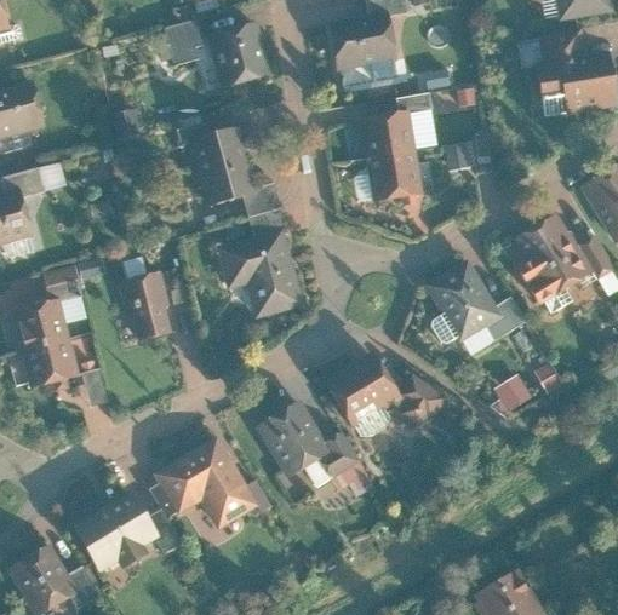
[(0,0),(0,42),(19,38),(22,33),(21,26),(12,22),(10,24),(1,0),(0,0)]
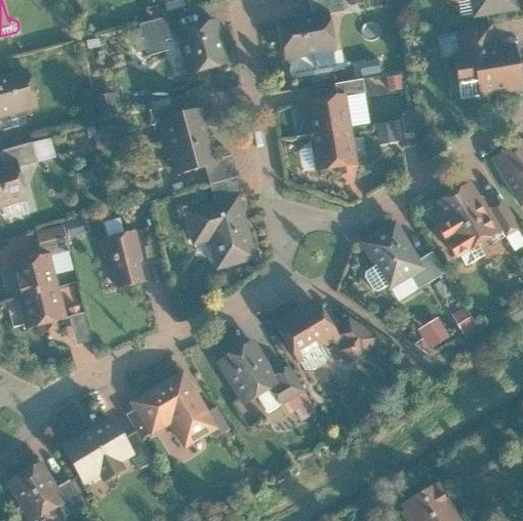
[(310,0),(311,10),(328,7),(329,12),(344,9),(343,0),(310,0)]
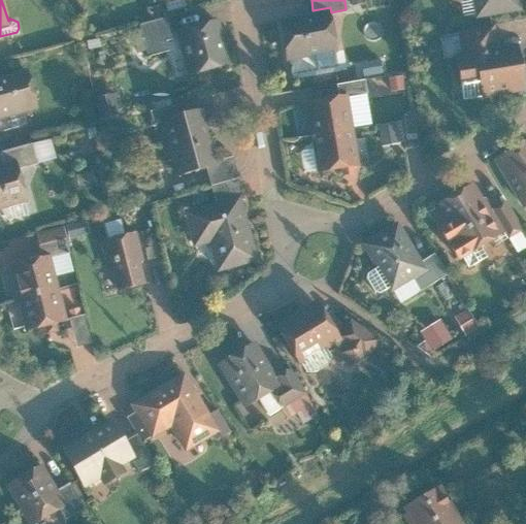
[(473,0),(477,15),(523,8),(522,0),(473,0)]
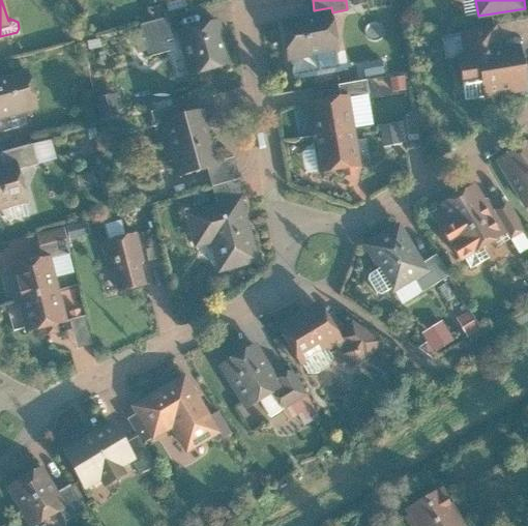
[(332,12),(331,7),(314,10),(279,16),(285,58),(338,51),(332,12)]
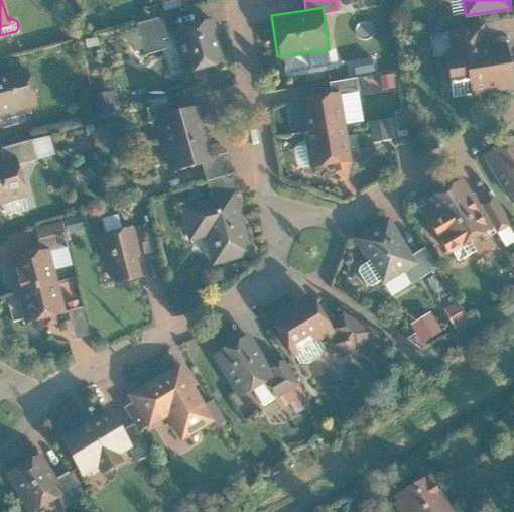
[(169,34),(164,14),(136,21),(144,53),(165,47),(162,36),(169,34)]
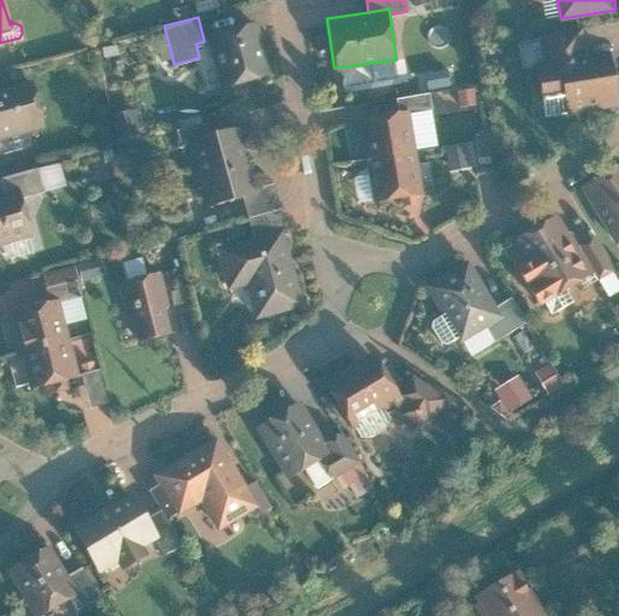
[(271,73),(256,21),(206,34),(221,86),(271,73)]
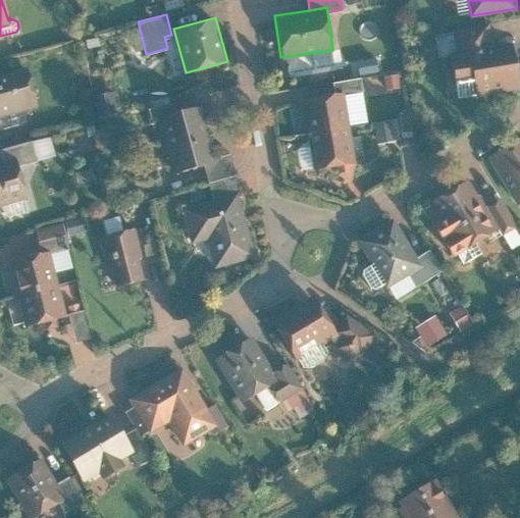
[(459,96),(519,88),(519,78),(512,41),(494,43),(491,24),(454,30),(457,54),(453,54),(459,96)]
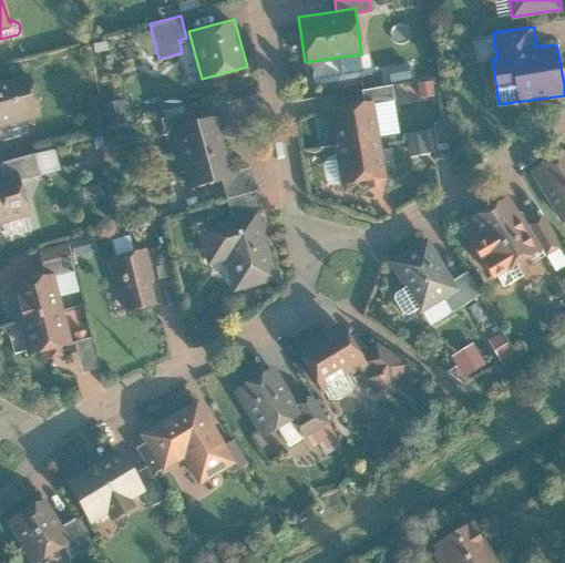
[(0,124),(41,114),(30,72),(0,80),(0,124)]
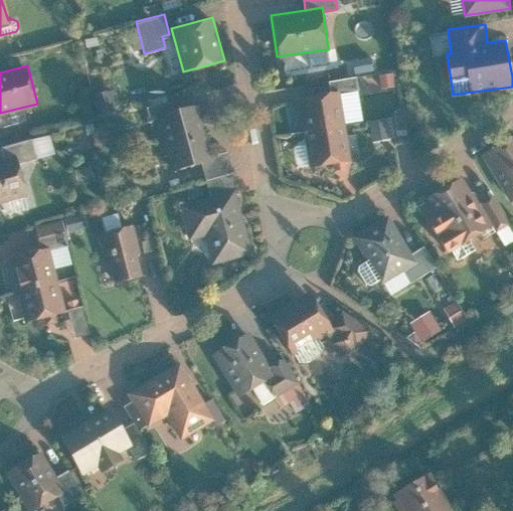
[(330,80),(332,92),(340,91),(358,88),(356,76),(330,80)]
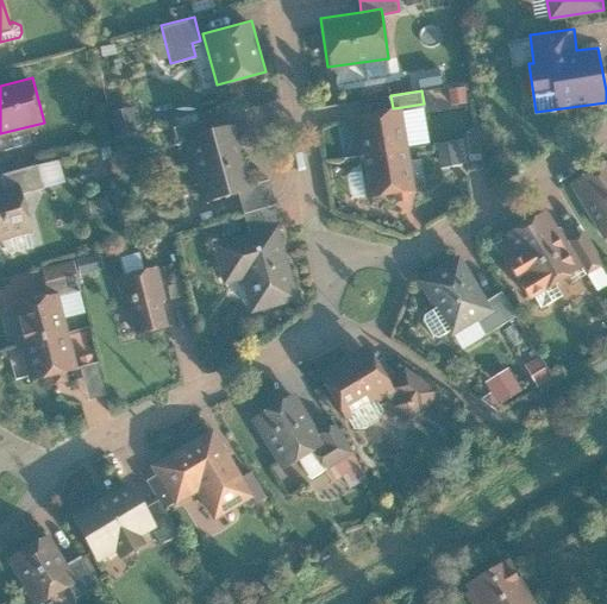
[(114,105),(117,132),(139,130),(138,104),(114,105)]
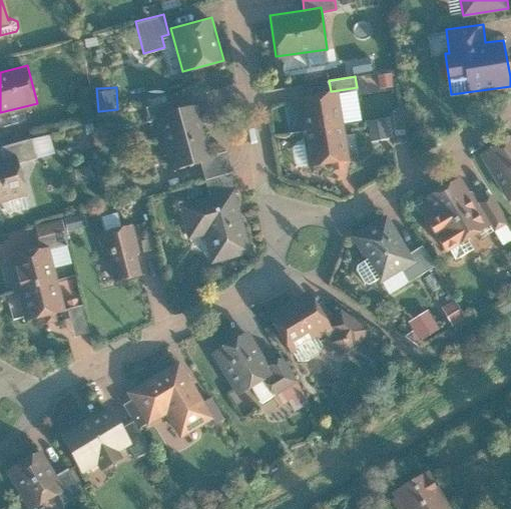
[(296,97),(303,130),(344,122),(339,90),(331,91),(296,97)]
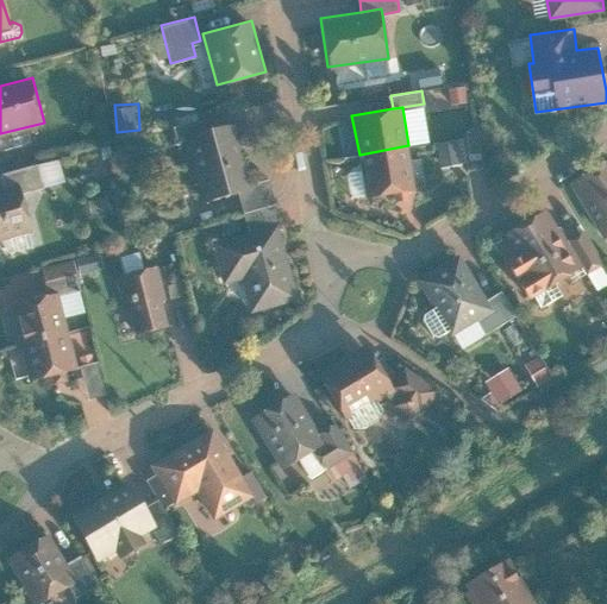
[(183,137),(205,131),(201,119),(173,127),(176,139),(183,137)]
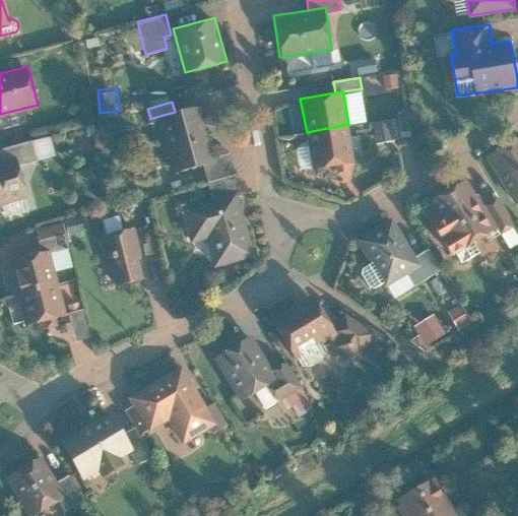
[(215,159),(200,105),(175,112),(156,117),(172,172),(203,164),(215,159)]
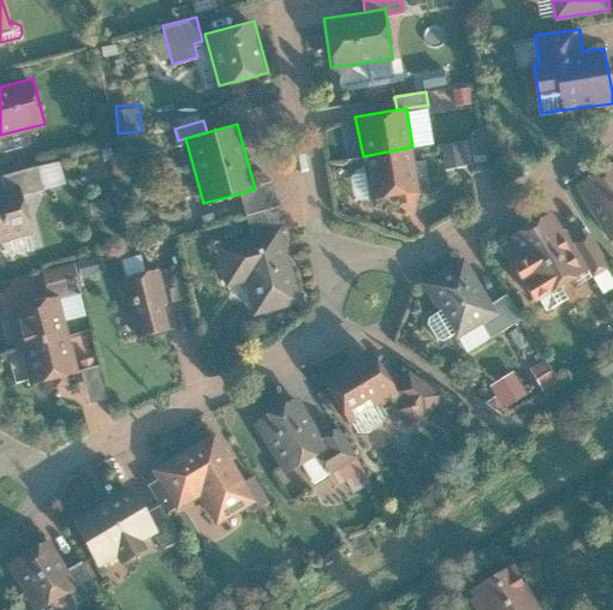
[(489,168),(484,136),(469,138),(472,171),(489,168)]
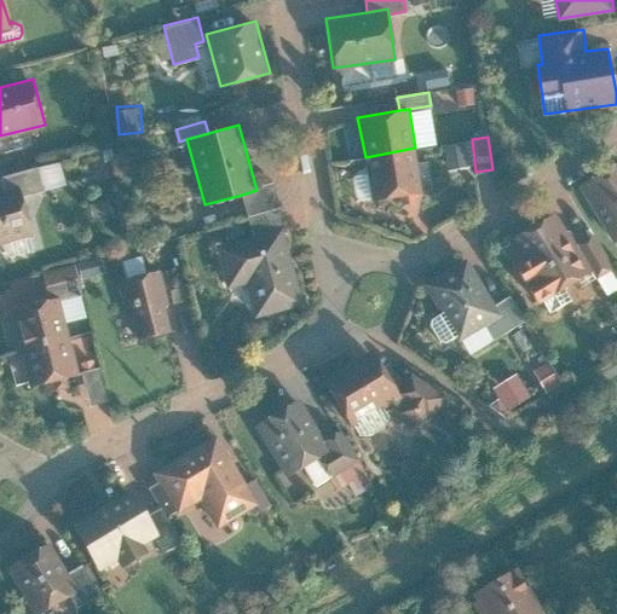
[(415,148),(365,157),(373,203),(424,193),(415,148)]
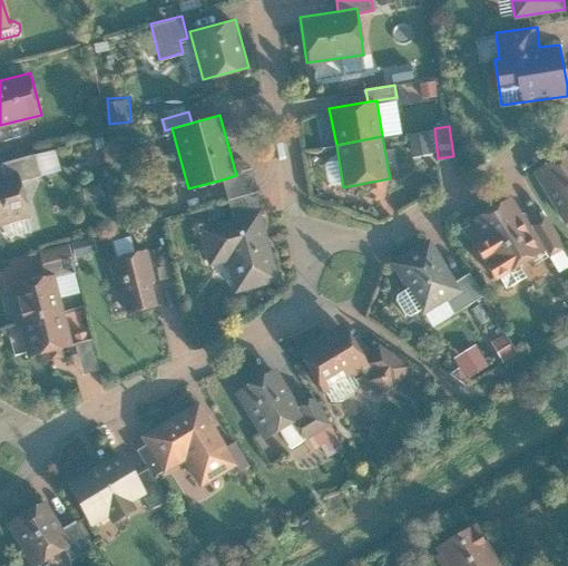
[(567,149),(535,171),(567,223),(567,149)]
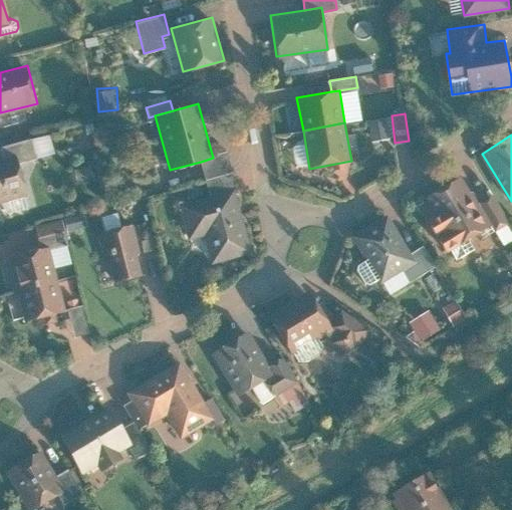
[(0,146),(0,150),(3,161),(15,157),(17,163),(35,157),(30,138),(0,146)]
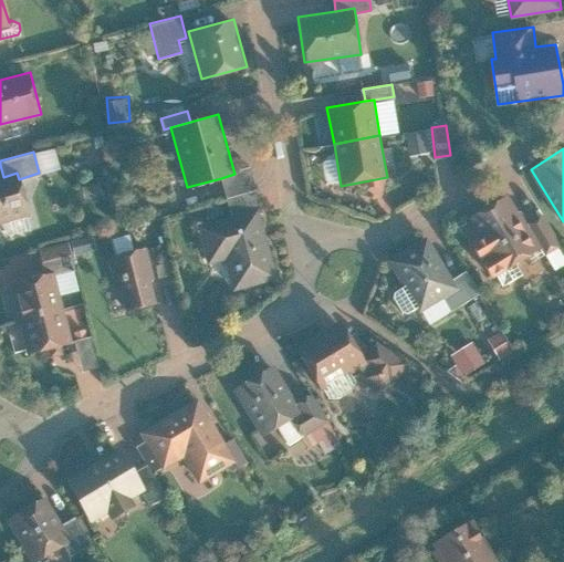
[(251,169),(235,174),(221,178),(226,197),(257,189),(251,169)]
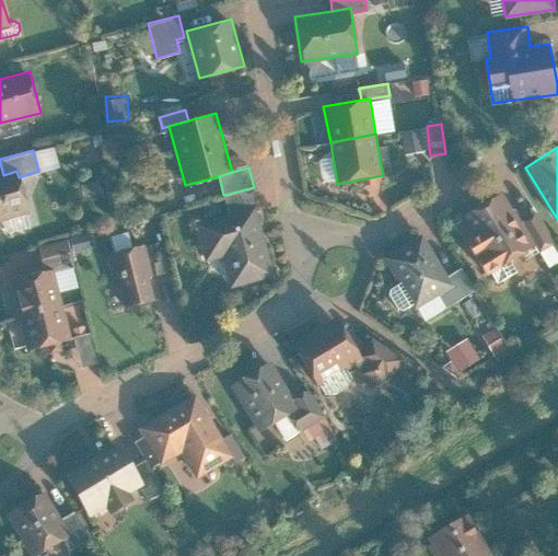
[(19,177),(16,171),(3,175),(0,175),(0,219),(27,212),(19,177)]
